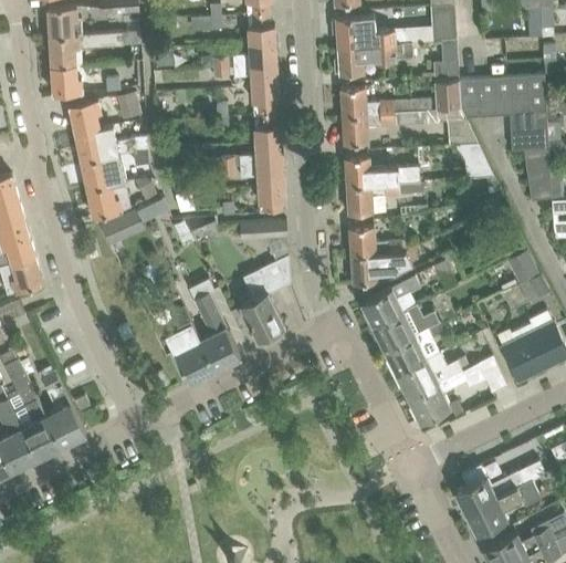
[(101,0),(103,14),(139,11),(137,0),(101,0)]
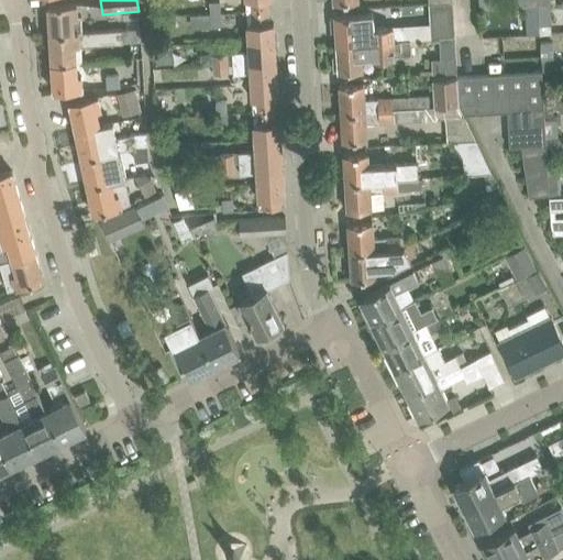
[(245,0),(246,12),(246,14),(268,13),(268,11),(267,0),(272,0),(245,0)]
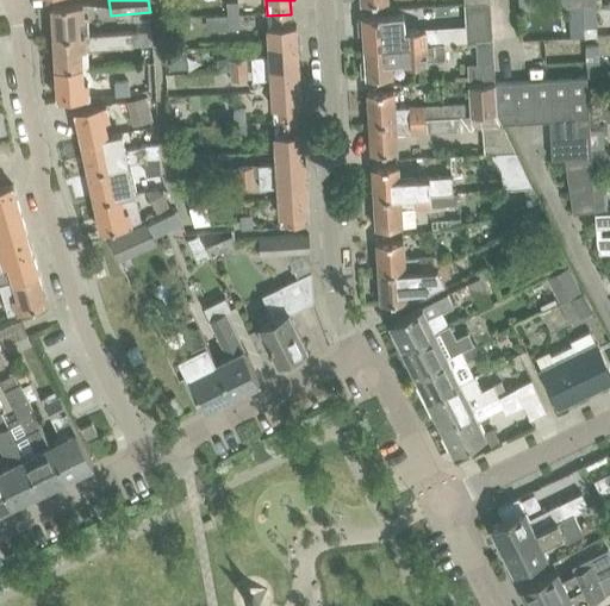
[(531,0),(518,0),(520,13),(533,12),(531,0)]
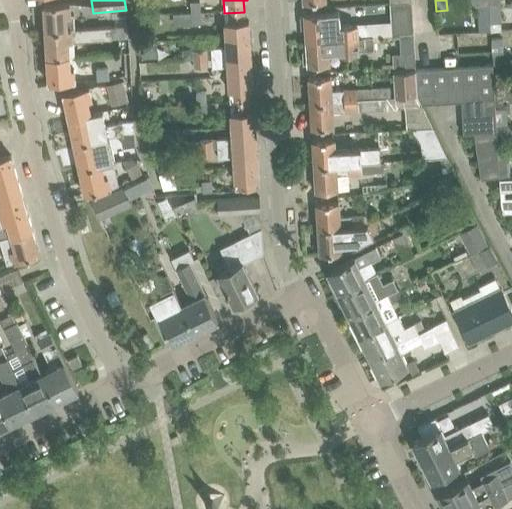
[(465,0),(466,1),(467,1),(468,8),(500,6),(499,0),(465,0)]
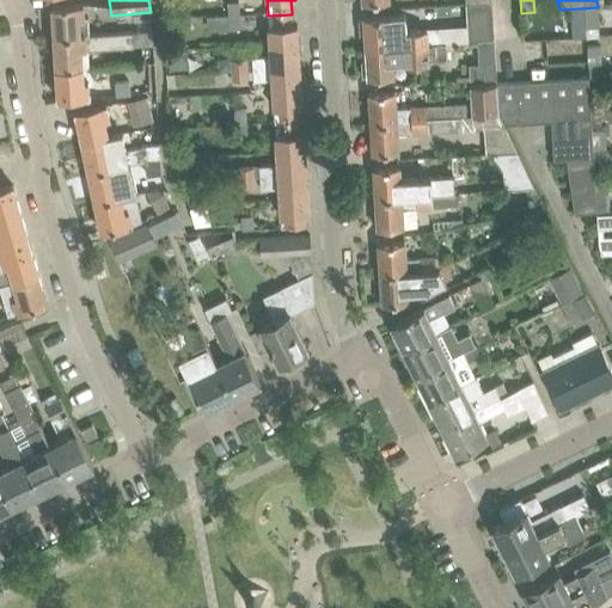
[(227,4),(228,18),(240,17),(239,2),(227,4)]
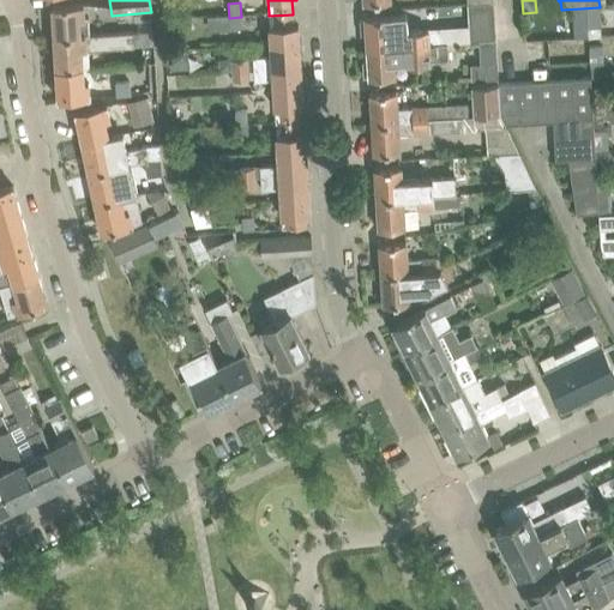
[(467,6),(468,44),(479,44),(479,43),(495,42),(493,5),(467,6)]
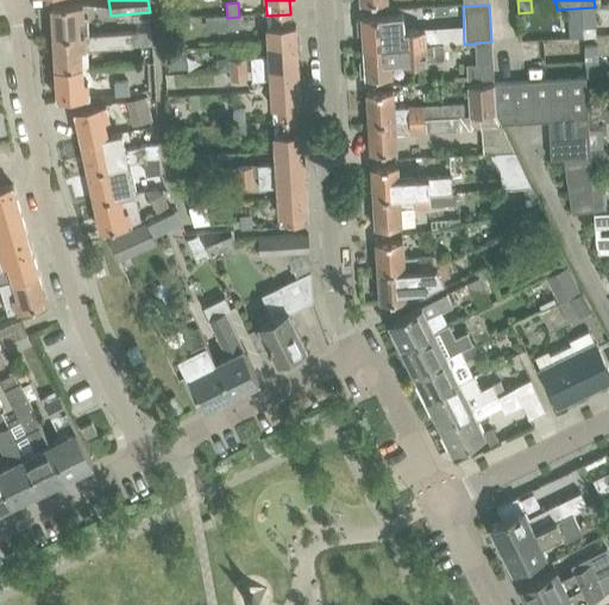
[(82,7),(52,8),(54,41),(88,38),(88,36),(87,19),(83,19),(82,7)]
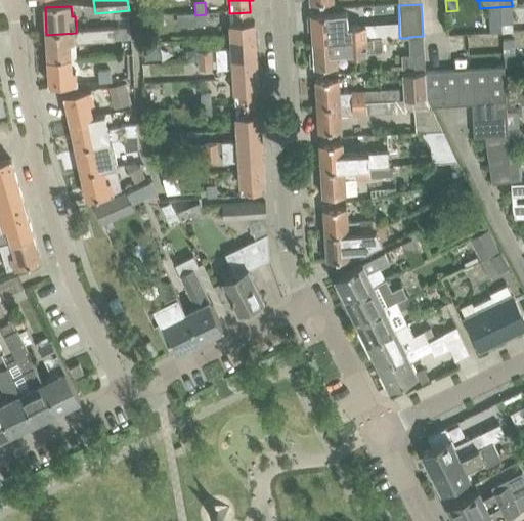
[(488,35),(513,34),(512,6),(479,8),(468,9),(468,15),(487,14),(488,35)]
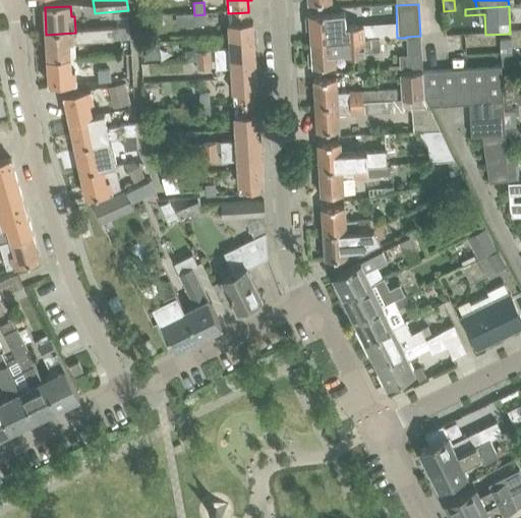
[(254,105),(253,103),(253,93),(257,93),(253,23),(248,23),(248,12),(228,13),(230,48),(214,50),(214,51),(185,52),(186,62),(196,62),(197,70),(212,69),(212,62),(216,62),(216,70),(231,70),(234,104),(234,106),(254,105)]
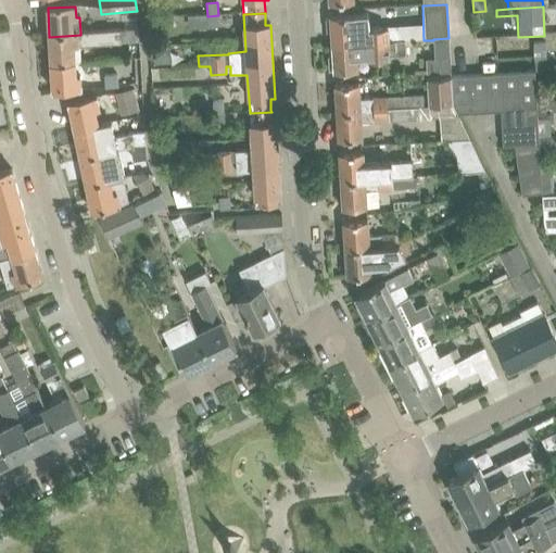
[(189,30),(218,28),(218,15),(207,16),(188,17),(189,30)]
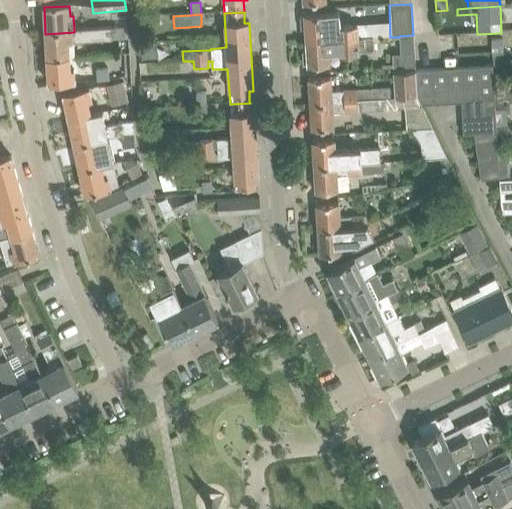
[(338,14),(304,17),(306,42),(358,39),(357,38),(357,27),(339,29),(338,14)]
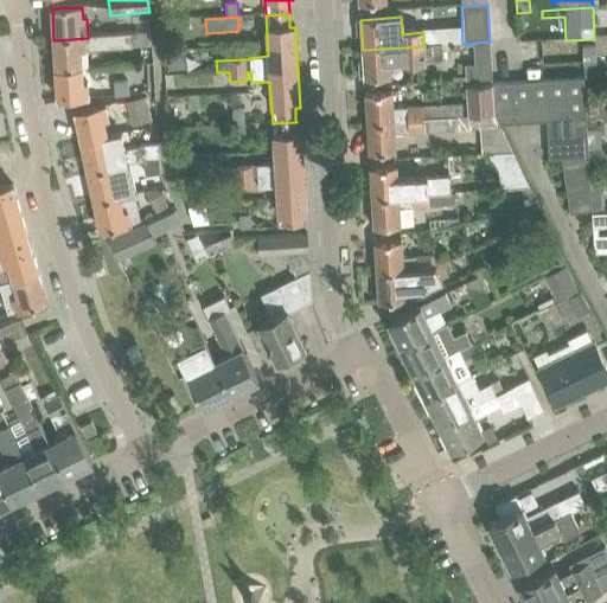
[(88,36),(88,38),(53,40),(56,70),(82,69),(88,69),(87,51),(151,47),(151,32),(88,36)]
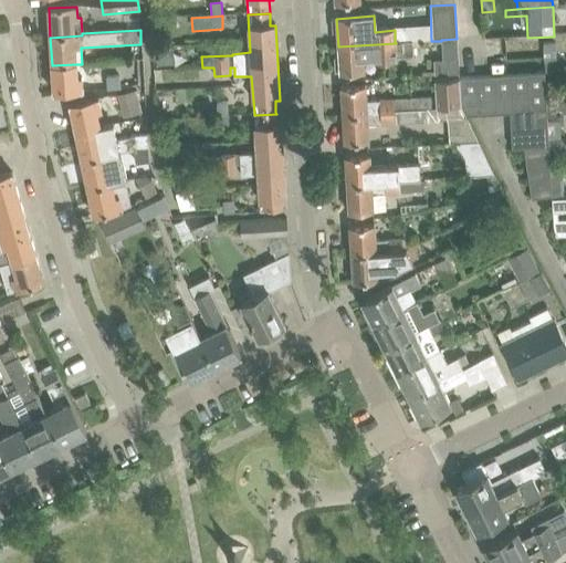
[(446,75),(456,74),(459,74),(457,39),(441,40),(441,41),(442,61),(432,62),(433,76),(446,75)]
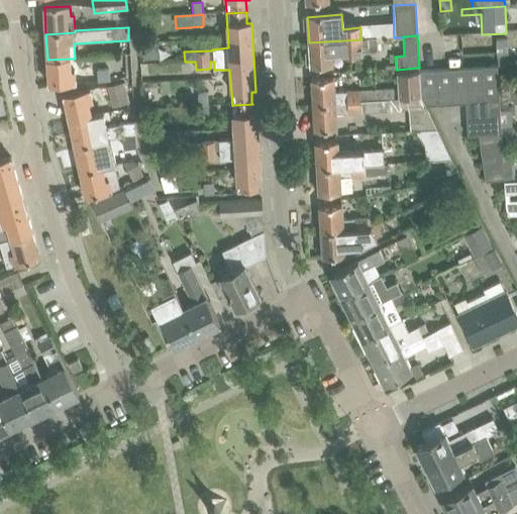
[(311,69),(332,67),(332,57),(340,56),(340,59),(363,58),(363,53),(377,52),(376,37),(360,38),(362,39),(309,42),(311,69)]
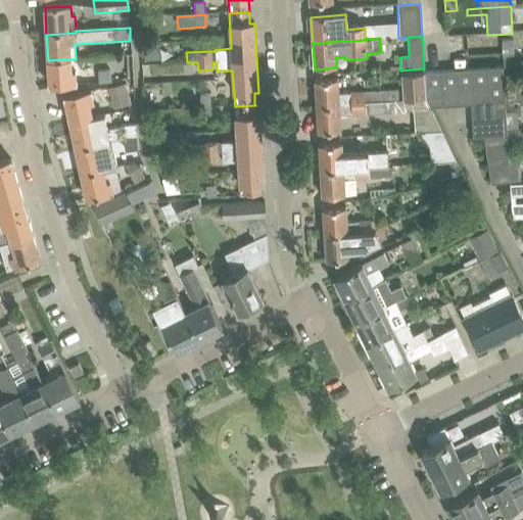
[(480,56),(502,55),(502,61),(514,60),(513,41),(480,43),(480,56)]
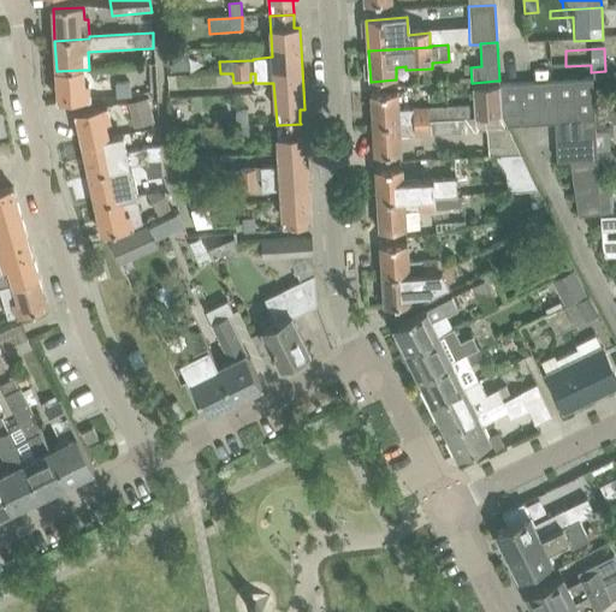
[(114,84),(116,100),(131,97),(149,94),(148,87),(147,67),(131,69),(131,83),(114,84)]
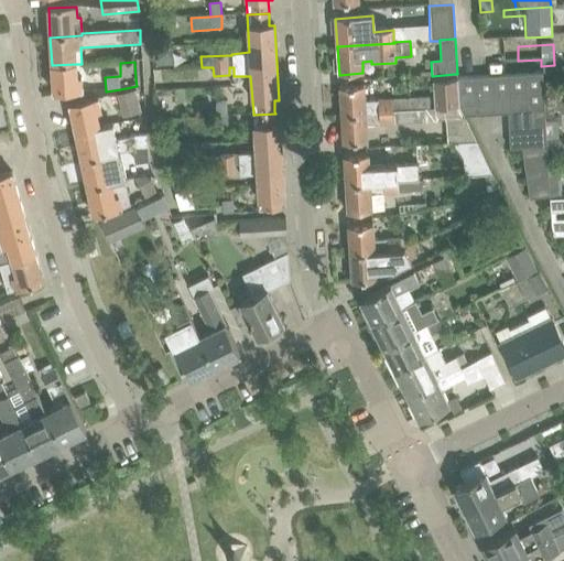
[(82,78),(77,79),(76,64),(52,65),(54,95),(82,93),(82,78)]
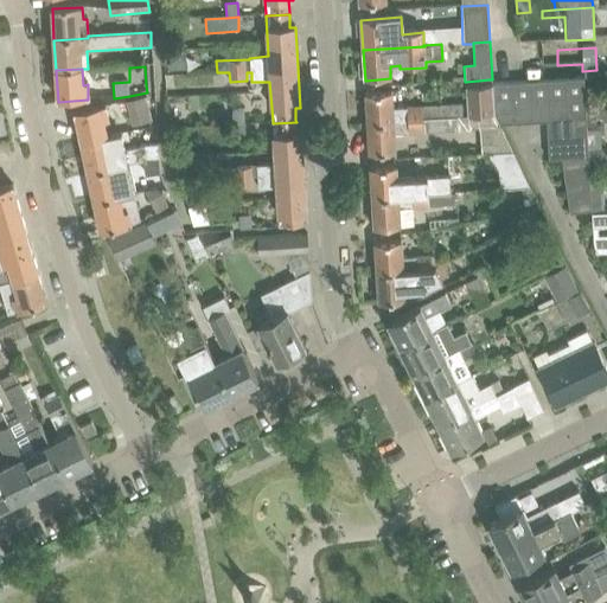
[(599,111),(596,70),(582,71),(582,79),(585,111),(586,111),(599,111)]
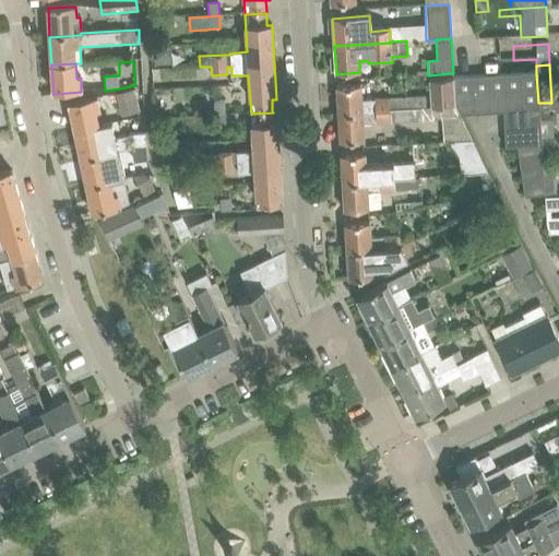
[(455,104),(454,107),(458,114),(540,111),(539,103),(538,103),(536,73),(453,79),(453,80),(455,104)]
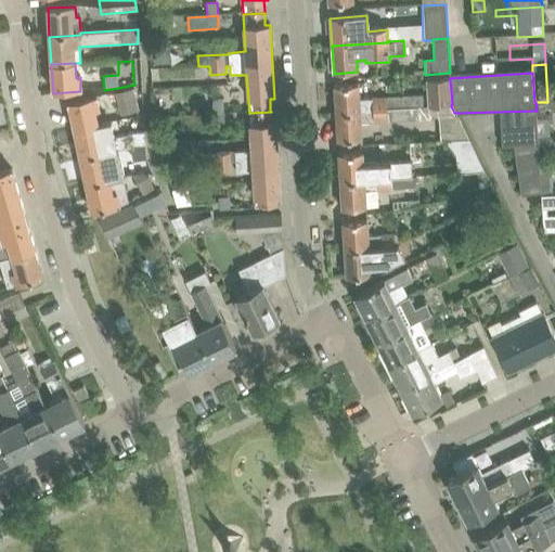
[(452,103),(450,79),(426,81),(428,108),(449,106),(451,106),(452,103)]
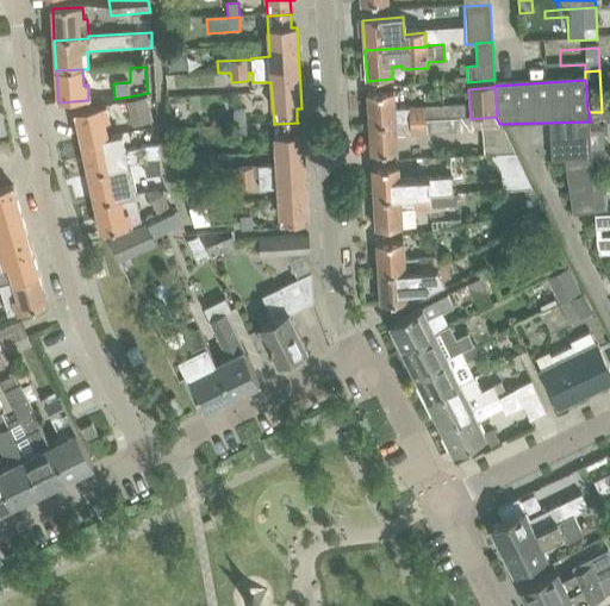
[(393,93),(367,95),(369,125),(466,119),(465,105),(394,110),(393,93)]
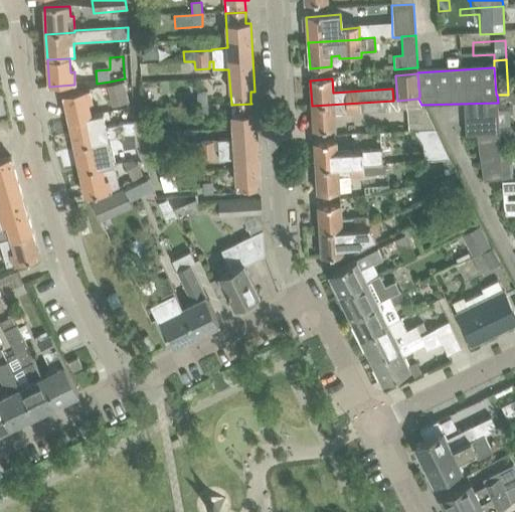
[(124,83),(107,88),(112,109),(129,104),(124,83)]
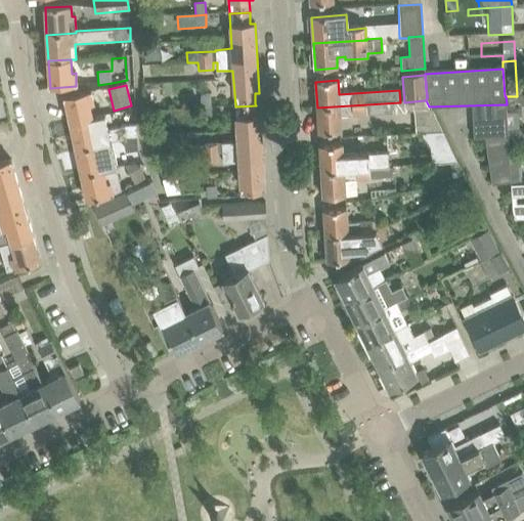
[(91,91),(64,97),(71,123),(93,118),(90,104),(94,103),(91,91)]
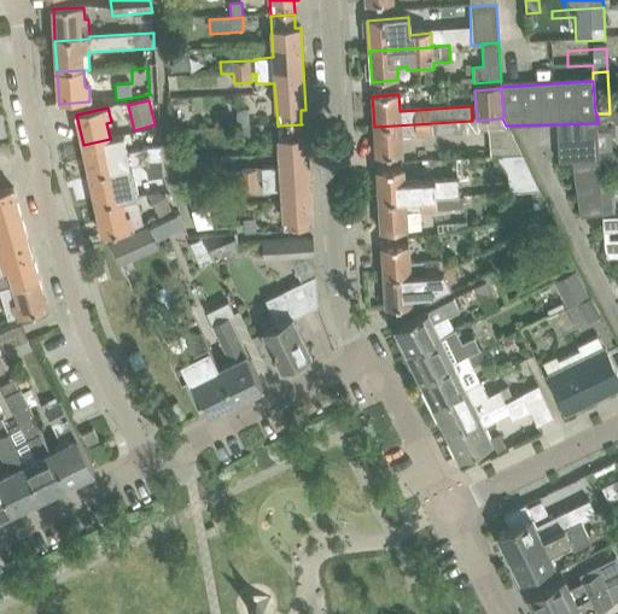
[(237,113),(237,128),(249,127),(248,112),(237,113)]
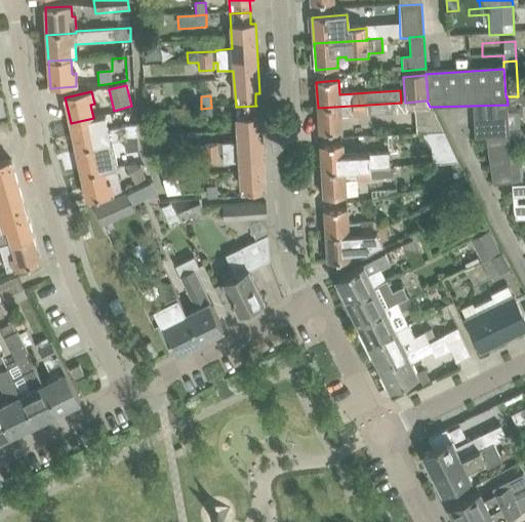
[(508,105),(509,132),(520,131),(518,96),(507,96),(508,105)]
